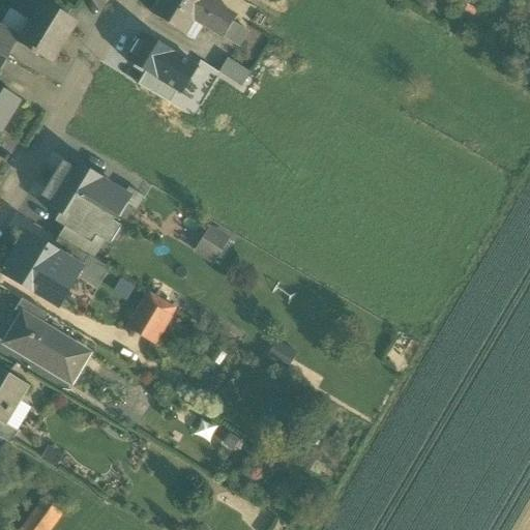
[(163,0),(153,16),(184,35),(194,21),(205,0),(163,0)]
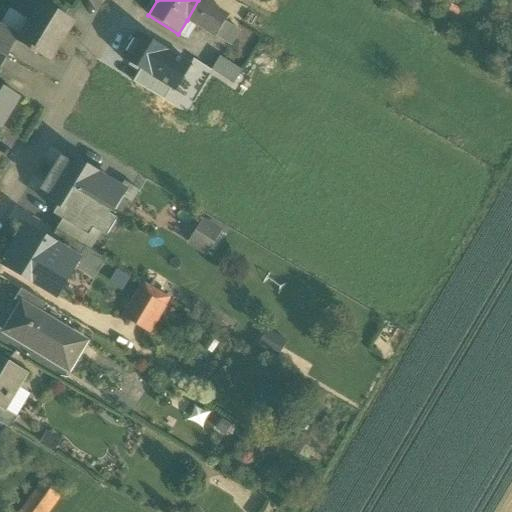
[(196,26),(215,37),(225,22),(228,17),(200,0),(198,0),(187,20),(196,26)]
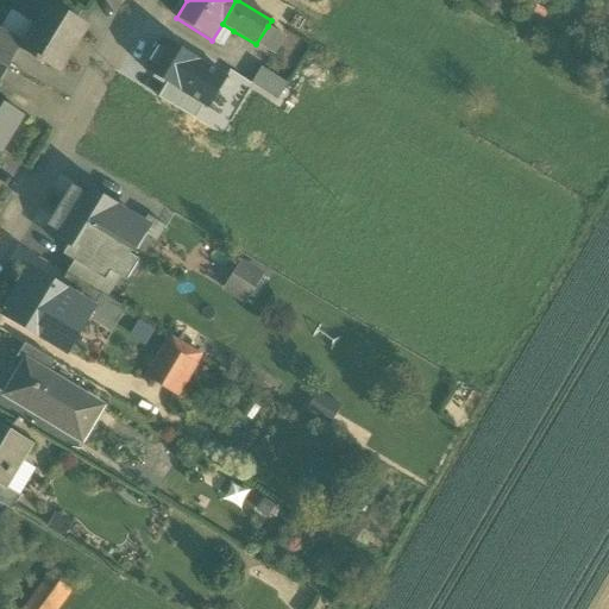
[(42,63),(58,73),(87,27),(50,4),(37,25),(24,46),(22,50),(37,60),(36,61),(42,64),(42,63)]
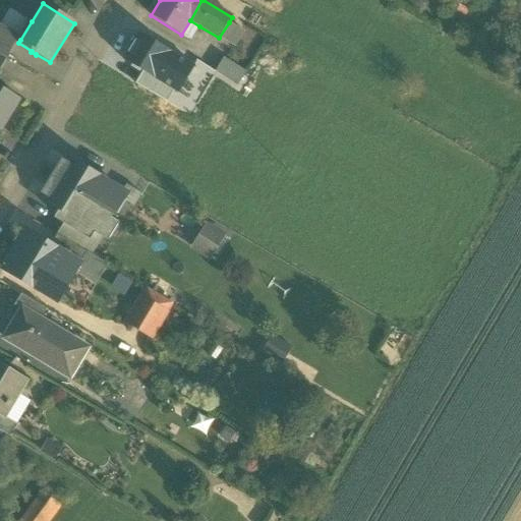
[(10,9),(0,27),(0,29),(20,40),(32,21),(10,9)]
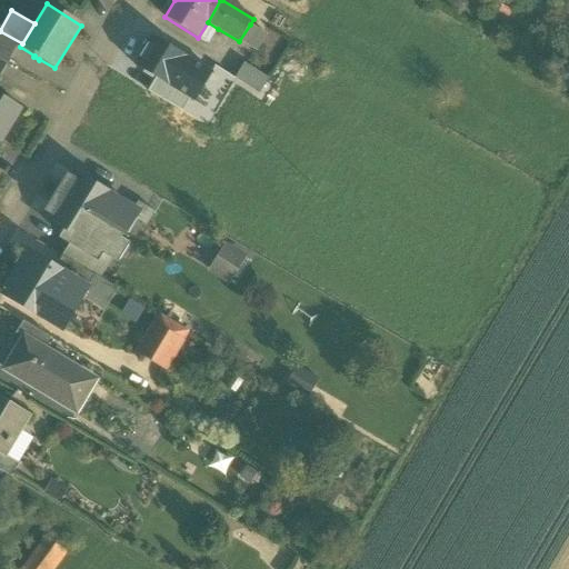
[(208,22),(198,38),(208,45),(218,29),(208,22)]
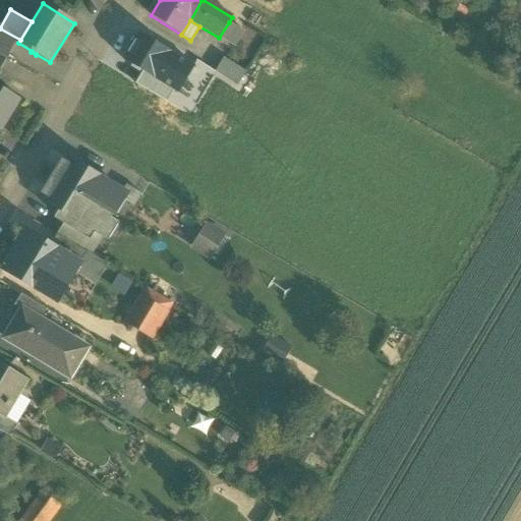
[(229,22),(219,38),(235,48),(245,33),(229,22)]
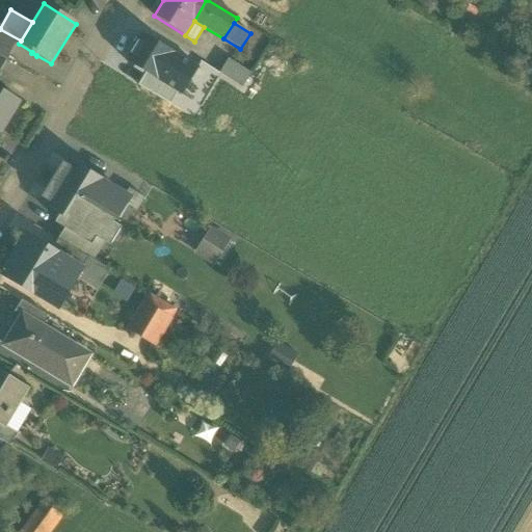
[(0,56),(7,60),(17,43),(19,44),(21,41),(0,29),(0,56)]
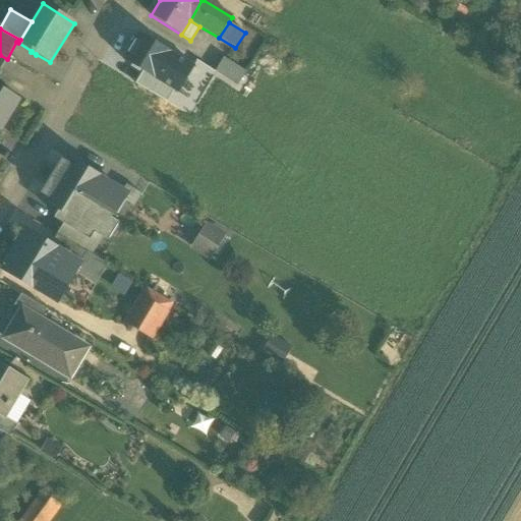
[(139,34),(123,60),(142,71),(174,91),(178,93),(194,66),(139,34)]
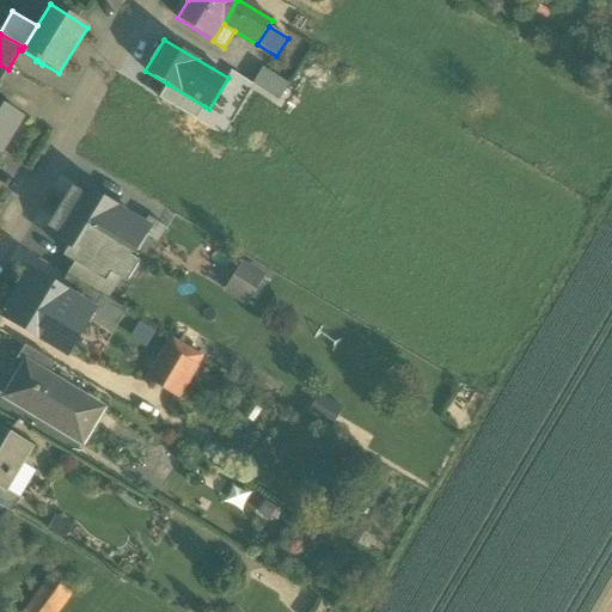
[(252,85),(279,101),(288,85),(263,68),(252,85)]
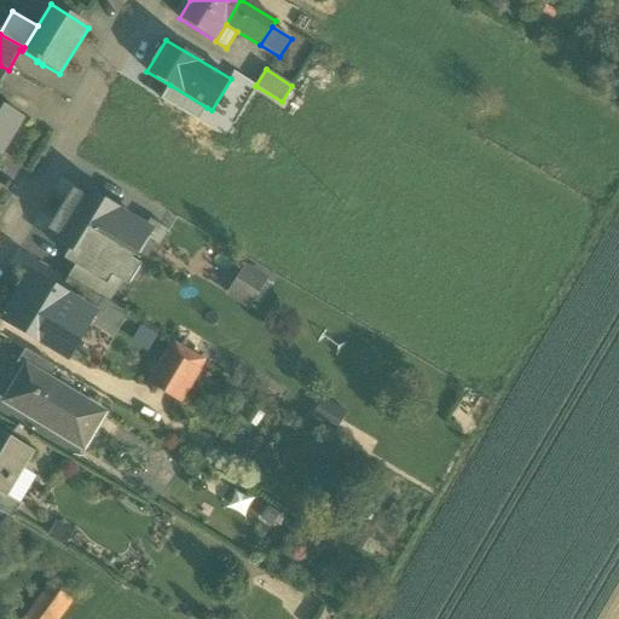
[(161,99),(198,122),(207,108),(169,85),(161,99)]
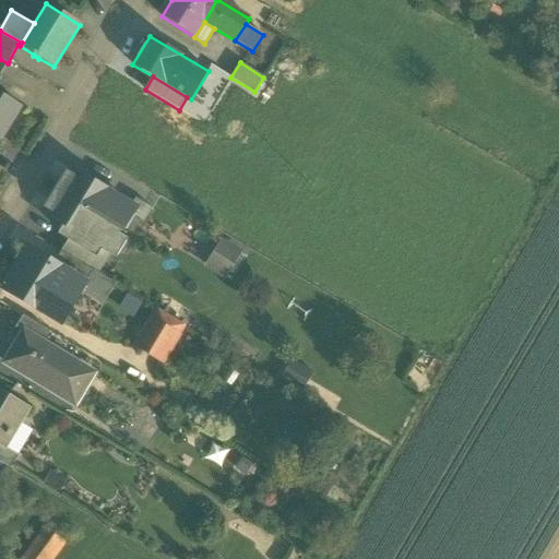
[(0,139),(20,106),(0,94),(0,139)]
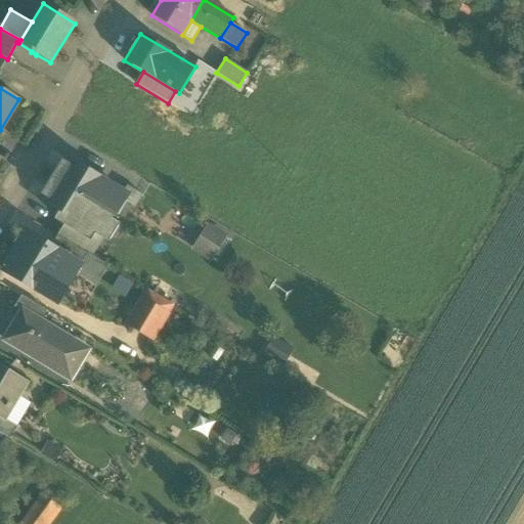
[(93,231),(104,237),(113,223),(107,220),(113,213),(124,194),(123,193),(70,161),(67,166),(62,164),(44,194),(47,197),(44,202),(61,212),(57,220),(64,224),(89,238),(93,231)]
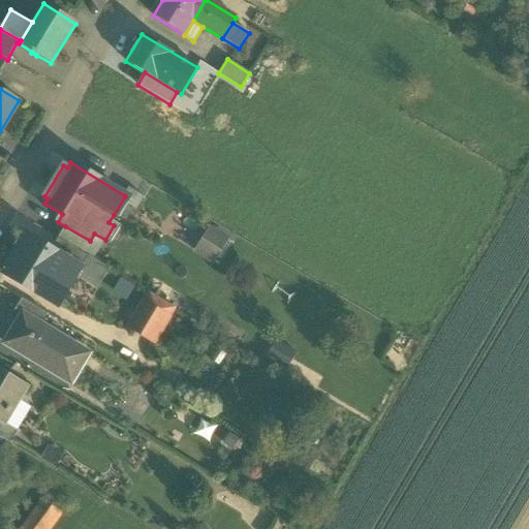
[(125,196),(114,215),(119,218),(127,204),(136,210),(144,197),(128,188),(124,195),(125,196)]
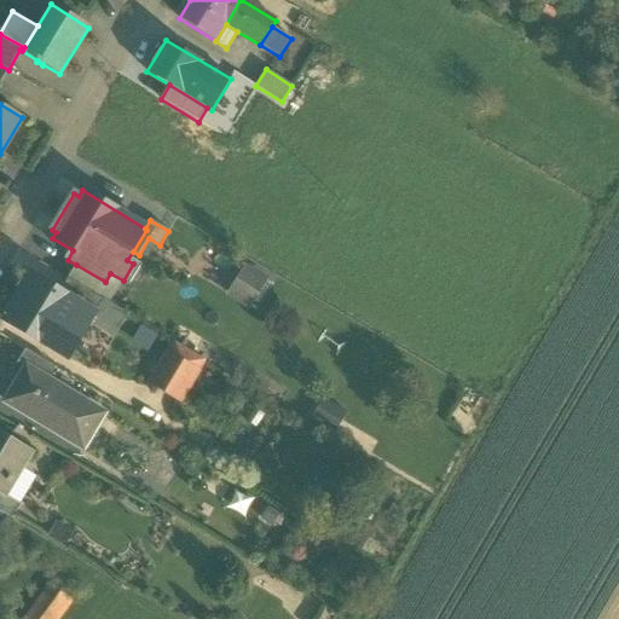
[(250,308),(270,278),(244,262),(225,293),(250,308)]
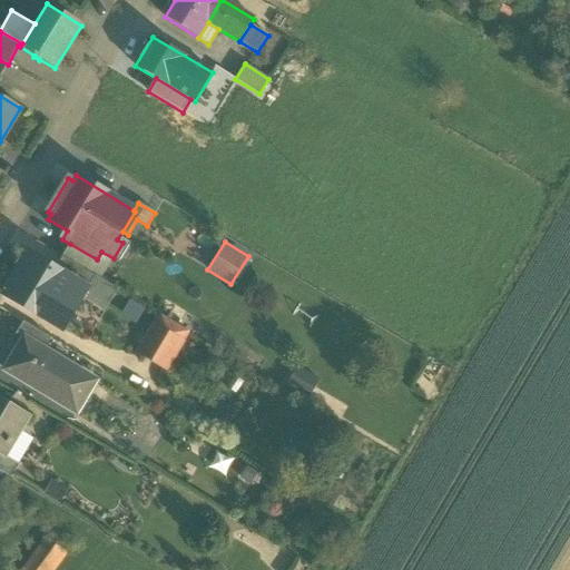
[(123,243),(114,258),(119,262),(128,246),(123,243)]
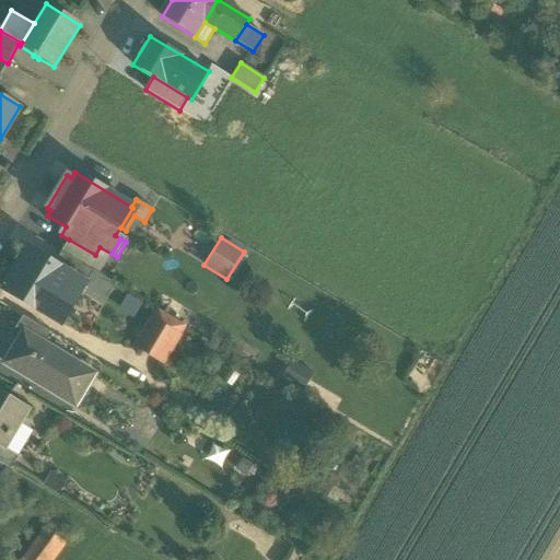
[(69,240),(61,253),(88,268),(95,255),(69,240)]
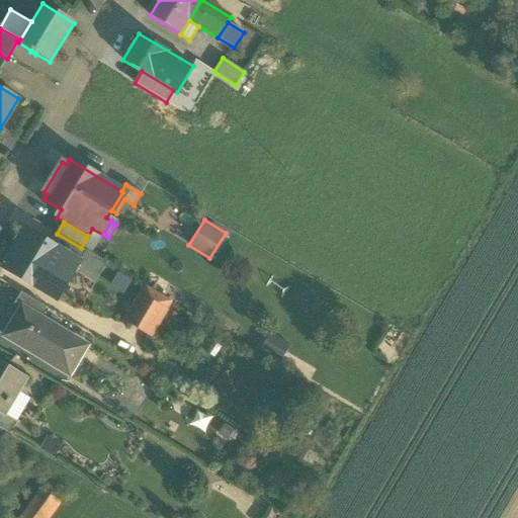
[(86,251),(91,254),(103,235),(92,229),(88,236),(81,248),(86,251)]
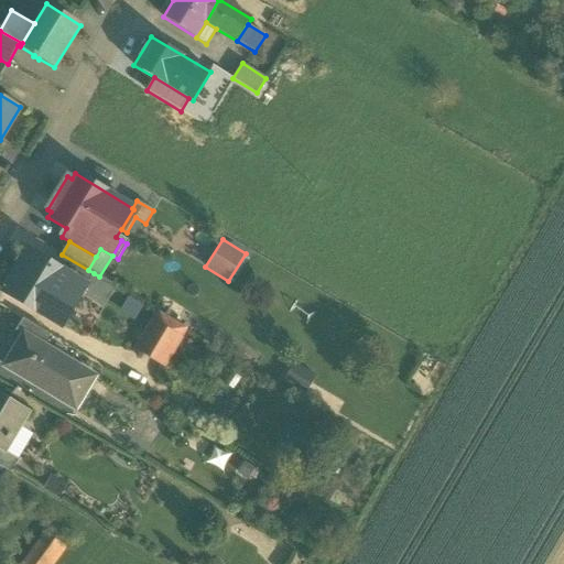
[(3,292),(38,312),(34,308),(38,303),(58,269),(54,267),(28,251),(3,292)]
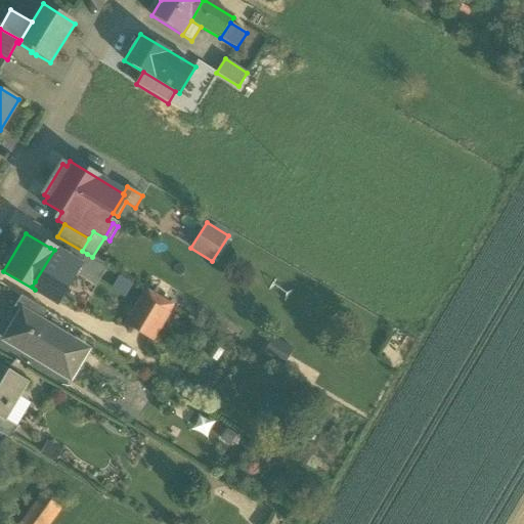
[(87,254),(82,251),(57,236),(50,248),(54,250),(80,265),(87,254)]
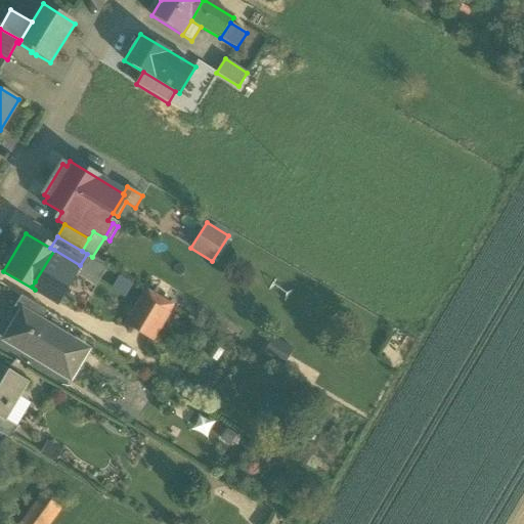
[(54,250),(35,281),(60,297),(79,267),(80,265),(54,250)]
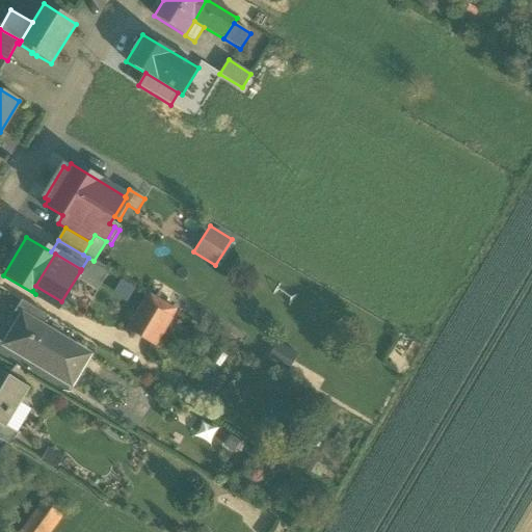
[(82,272),(78,278),(98,291),(110,271),(94,261),(88,258),(81,269),(80,271),(82,272)]
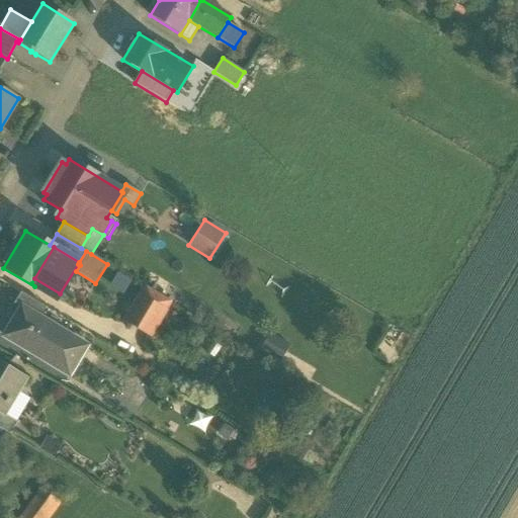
[(110,287),(123,294),(132,281),(118,273),(110,287)]
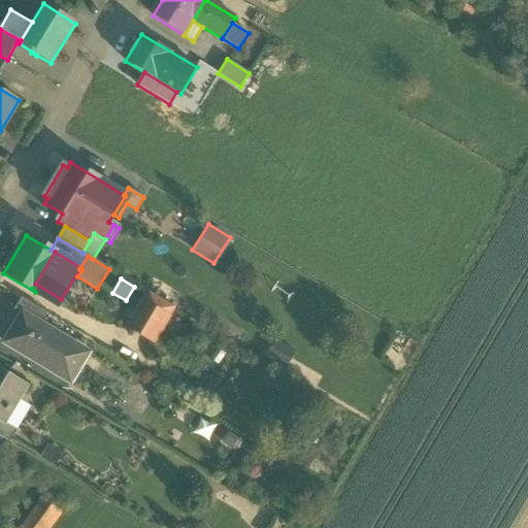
[(58,305),(61,299),(35,284),(32,289),(35,292),(58,305)]
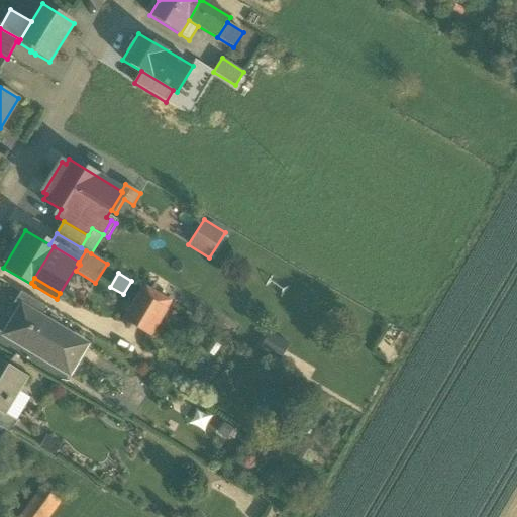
[(146,287),(139,298),(165,312),(171,301),(146,287)]
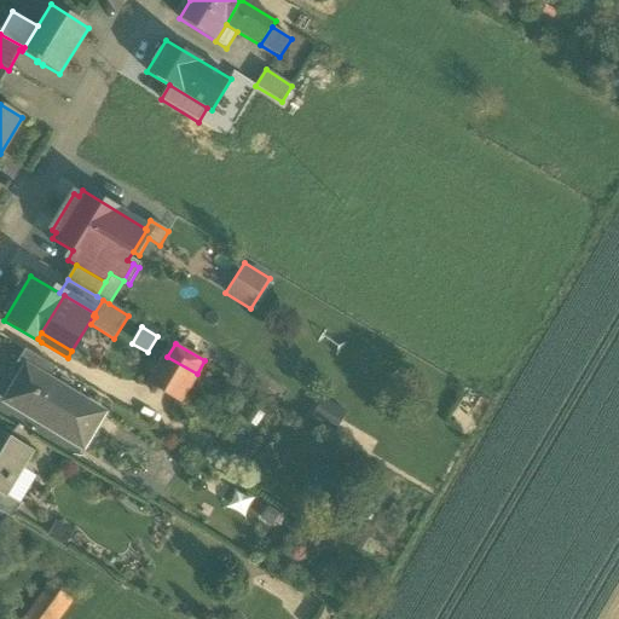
[(27,368),(48,381),(56,369),(25,351),(17,364),(25,369),(27,368)]
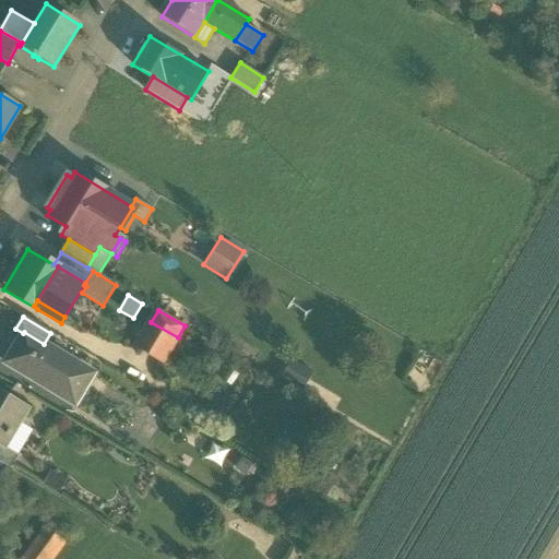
[(137,346),(163,361),(178,337),(151,322),(137,346)]
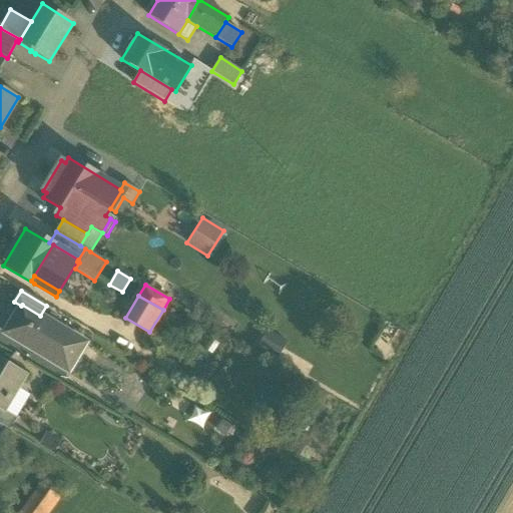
[(4,334),(69,373),(86,344),(40,316),(22,305),(21,306),(4,334)]
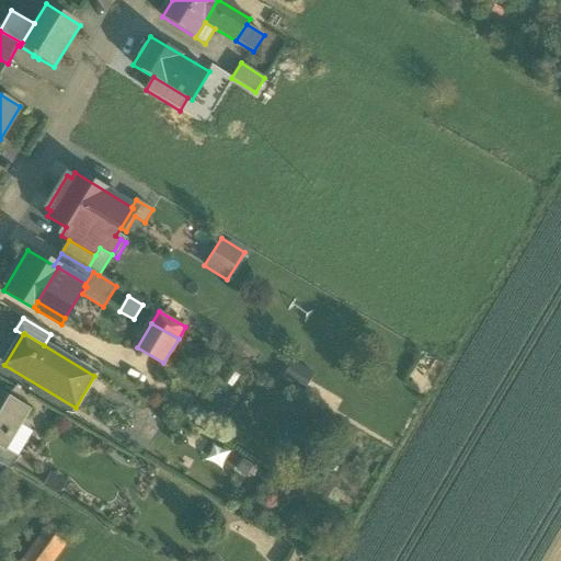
[(305,392),(315,369),(290,359),(282,381),(305,392)]
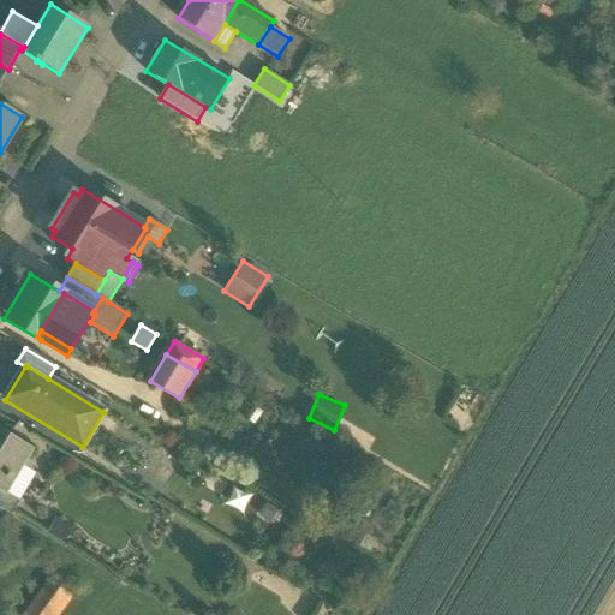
[(0,490),(4,493),(4,491),(21,465),(30,448),(0,430),(0,490)]
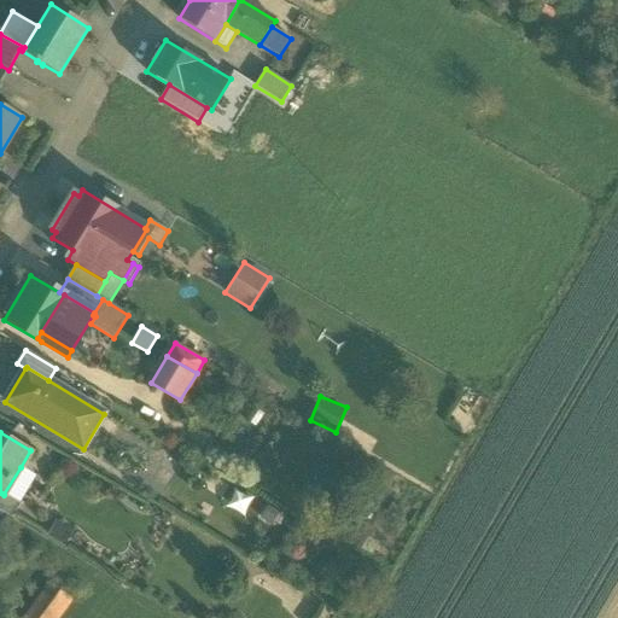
[(4,494),(21,505),(38,477),(30,473),(21,467),(4,494)]
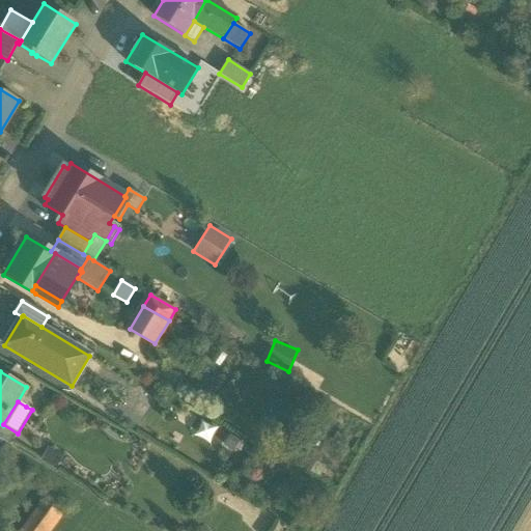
[(0,439),(10,446),(18,434),(3,424),(3,425),(0,423),(0,439)]
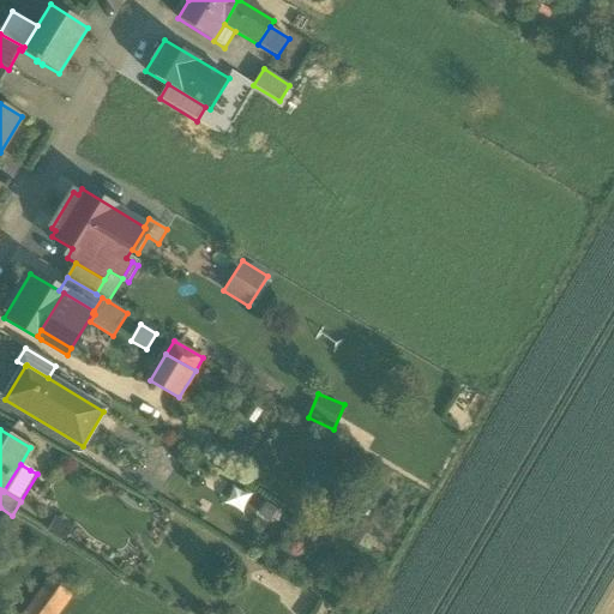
[(26,613),(56,613),(71,596),(49,581),(26,613)]
